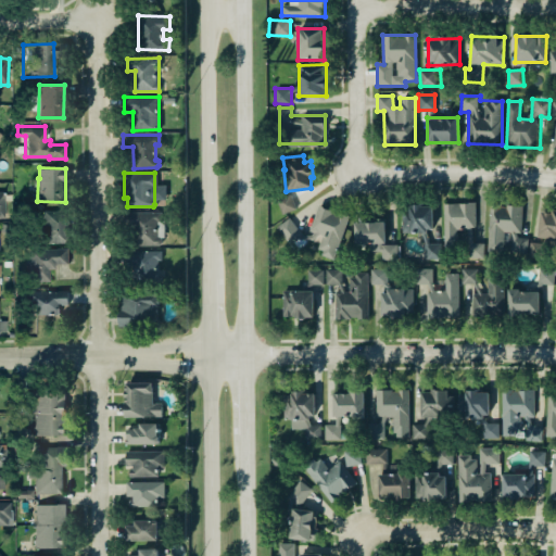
[(275,200),(289,194),(294,209),(281,214),(275,200)]
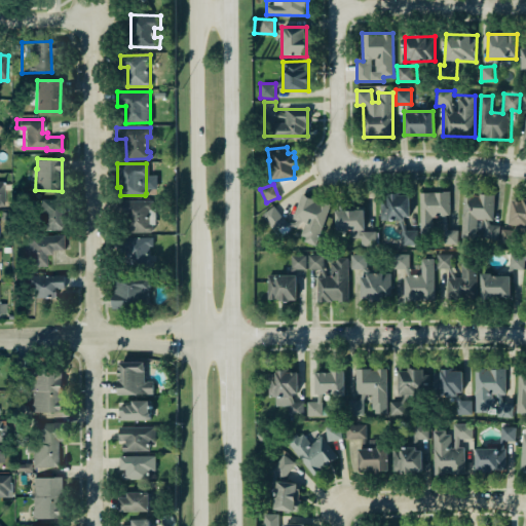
[(458,243),(457,229),(449,229),(448,191),(420,192),(420,233),(437,233),(437,218),(443,218),(443,245),(458,243)]
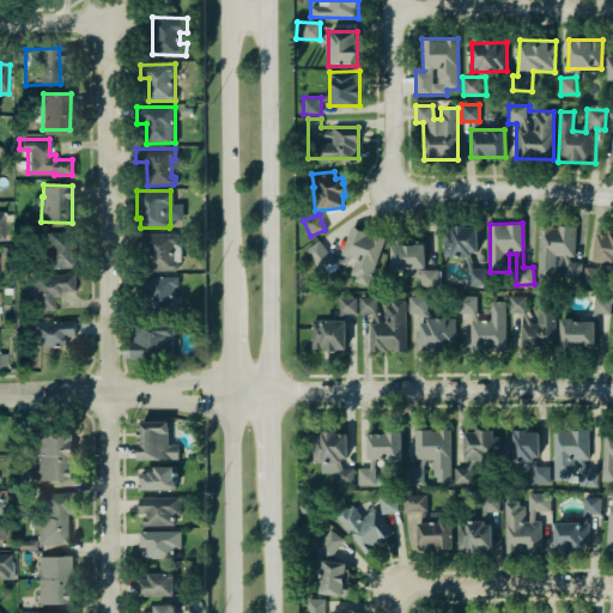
[(340,254),(351,225),(384,237),(366,286),(353,280),(354,277),(349,274),(354,259),(340,254)]
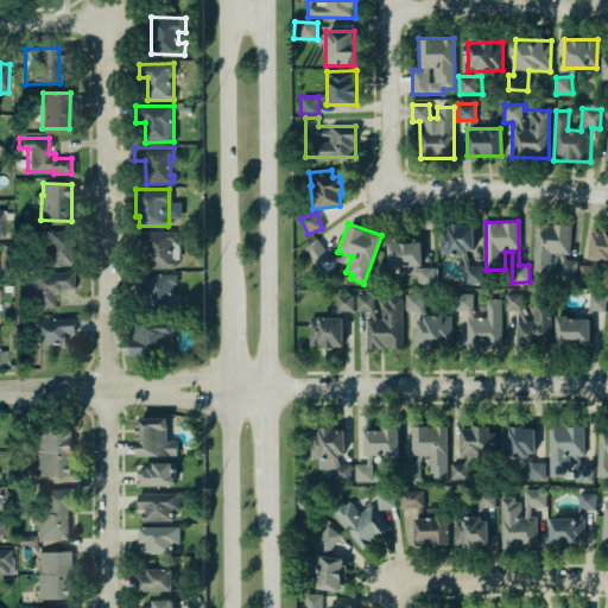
[(464,284),(481,284),(481,253),(474,253),(474,225),(439,226),(441,255),(463,254),(464,284)]
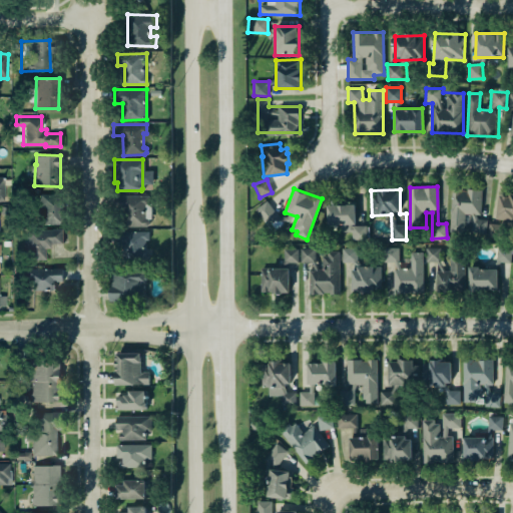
[(482,190),(452,189),(450,231),(464,232),(465,213),(481,213),(482,190)]
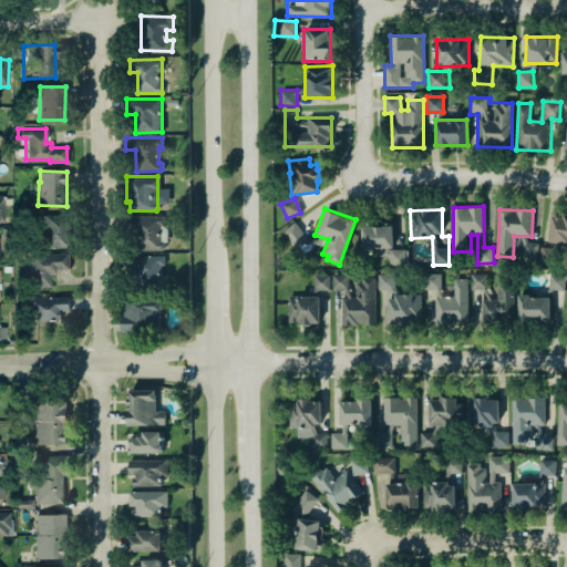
[(566,214),(553,213),(548,243),(566,245),(566,214)]
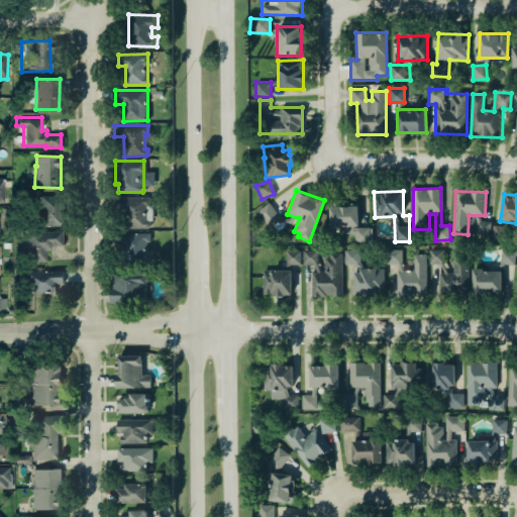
[(39,196),(41,226),(60,225),(59,195),(39,196)]
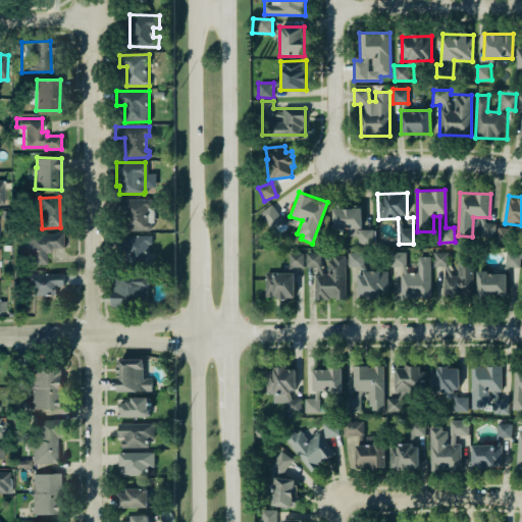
[(115,198),(150,199),(150,207),(147,208),(147,221),(148,221),(150,223),(150,227),(148,229),(125,229),(125,211),(115,210),(115,198)]
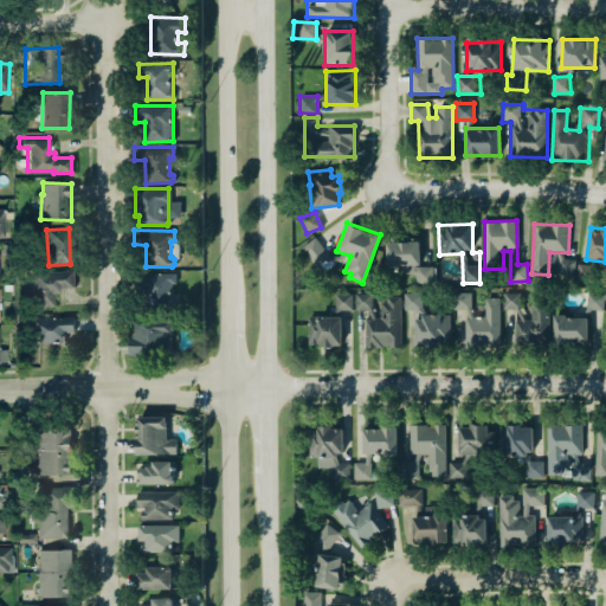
[(300,247),(314,237),(334,263),(321,274),(300,247)]
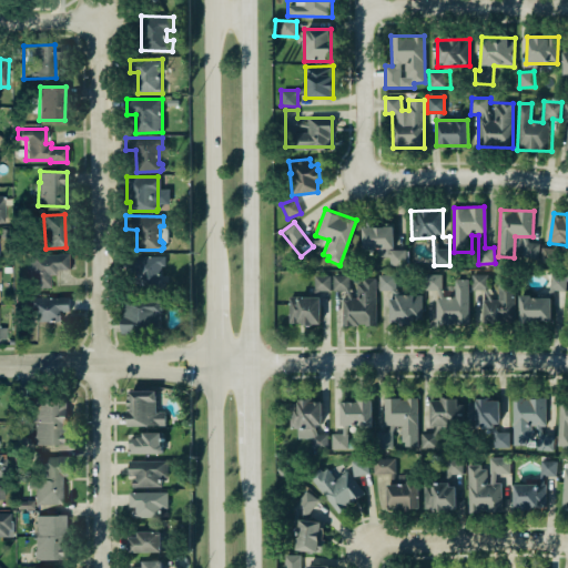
[(363,250),(378,250),(378,257),(389,257),(389,265),(408,264),(408,250),(394,250),(394,227),(363,227),(363,250)]
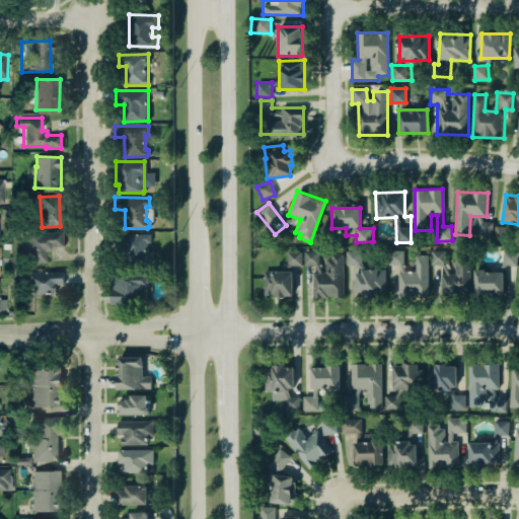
[(483,217),(471,217),(470,234),(492,235),(492,222),(483,221),(483,217)]
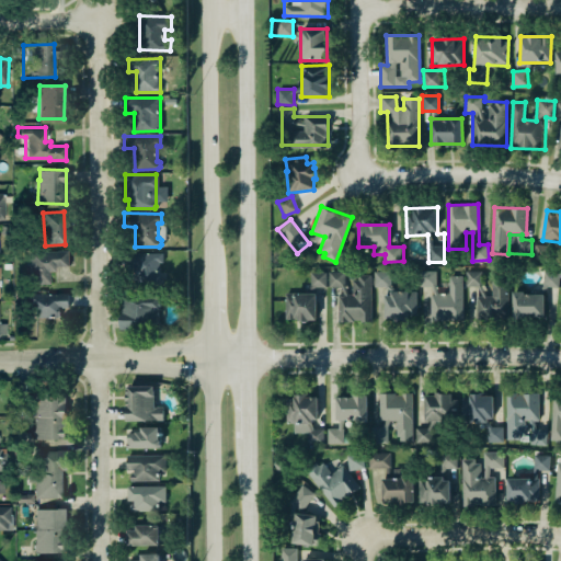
[(27,283),(48,282),(48,271),(54,271),(54,265),(67,265),(67,250),(26,250),(27,283)]
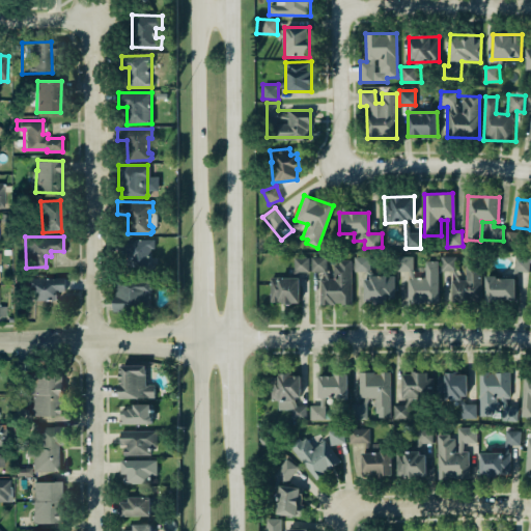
[(126,239),(152,239),(152,248),(149,248),(149,255),(150,255),(152,257),(152,264),(149,267),(146,267),(146,273),(126,273),(126,239)]
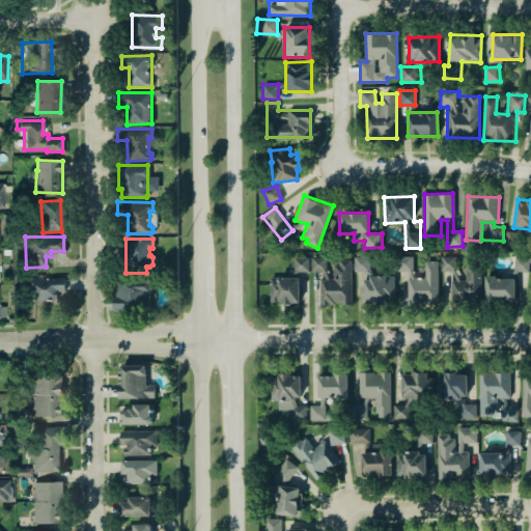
[(355,256),(355,272),(370,272),(370,256),(355,256)]
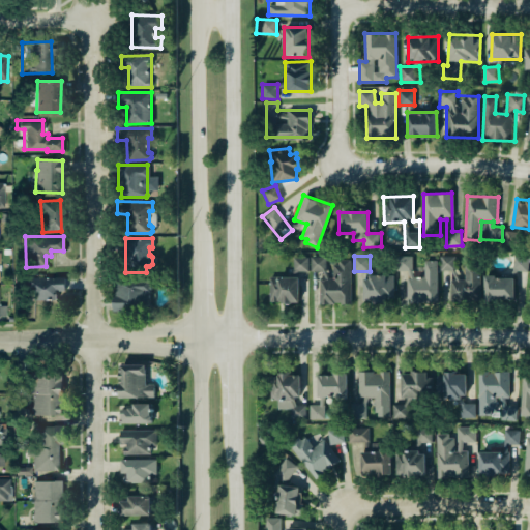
[(407,302),(437,302),(437,260),(425,261),(425,277),(413,277),(412,256),(396,256),(396,271),(407,271),(407,302)]
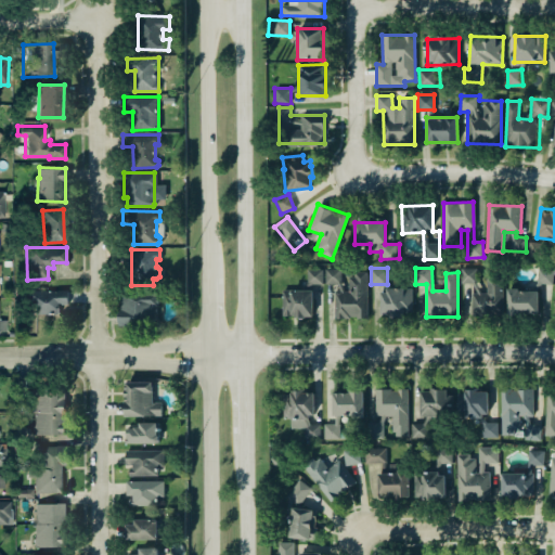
[(461,283),(473,283),(473,292),(477,292),(477,268),(462,268),(461,283)]
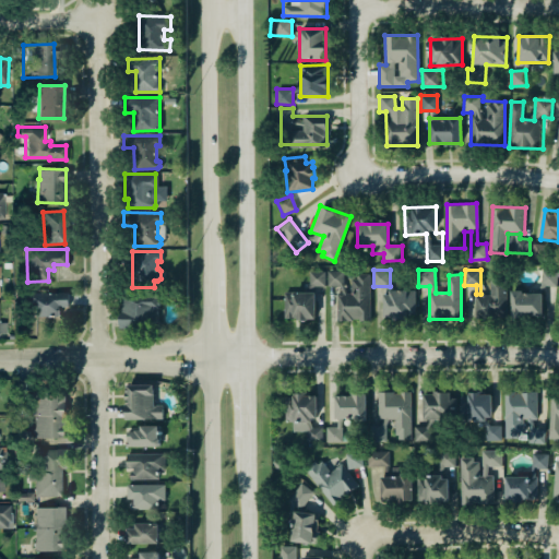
[(540,285),(557,286),(557,271),(542,270),(540,285)]
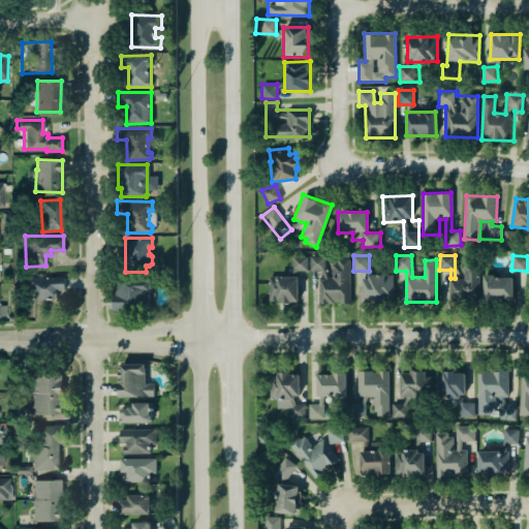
[(291,256),(306,256),(306,271),(291,271),(291,256)]
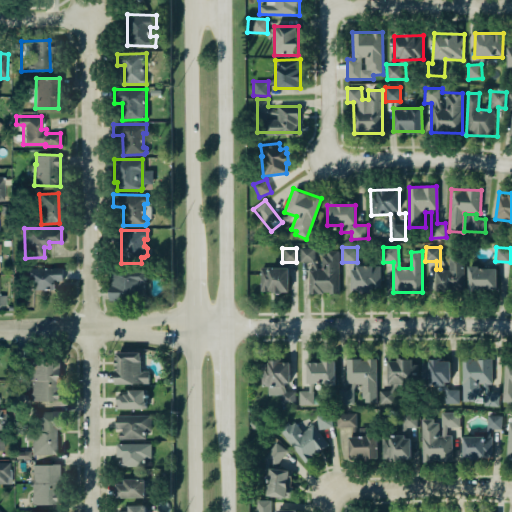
[(300,261),(315,261),(315,248),(300,248),(300,261)]
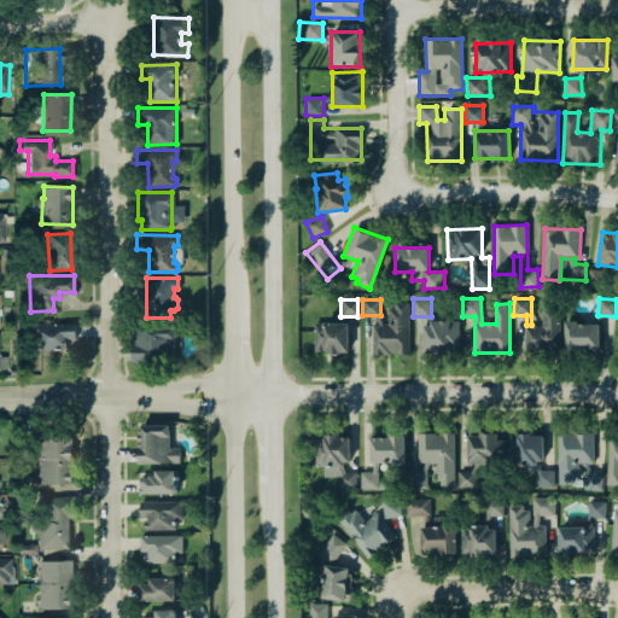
[(409,304),(386,304),(386,316),(374,316),(374,354),(409,354),(409,304)]
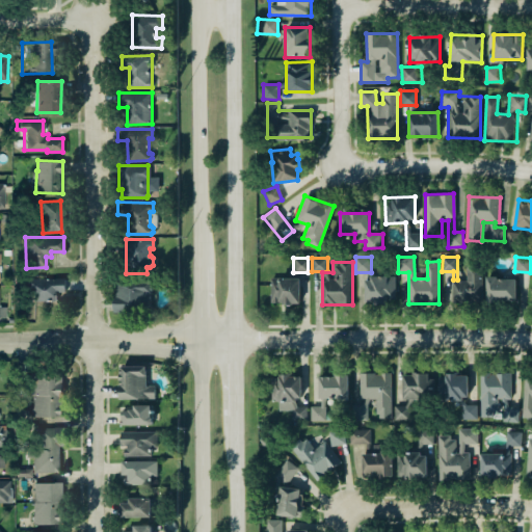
[(481,301),(482,266),(467,266),(467,281),(452,281),(452,301),(481,301)]
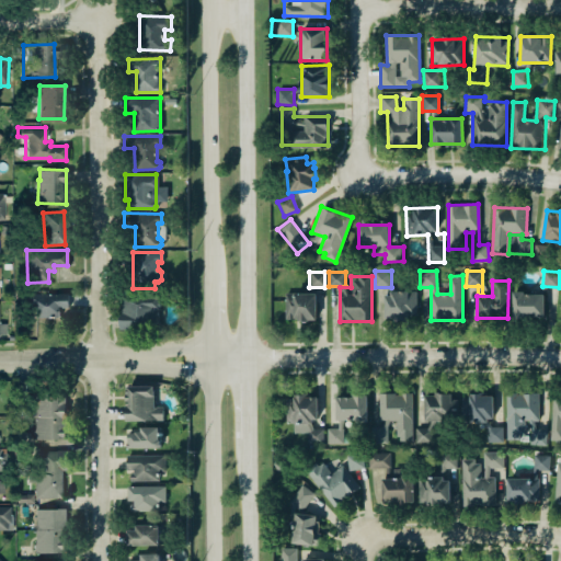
[(416,292),(385,293),(385,319),(416,318),(416,292)]
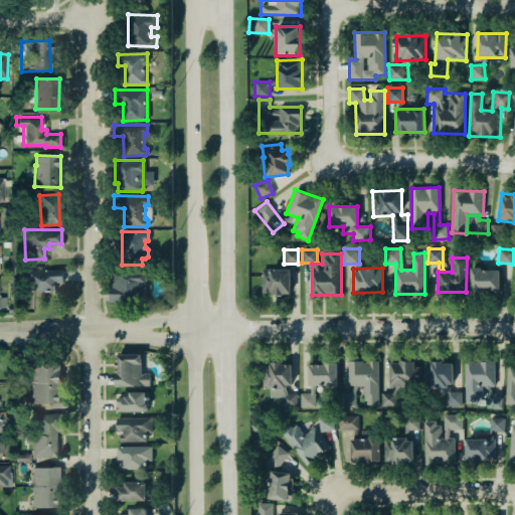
[(18,269),(61,269),(61,282),(53,282),(53,290),(31,290),(30,285),(19,285),(18,269)]
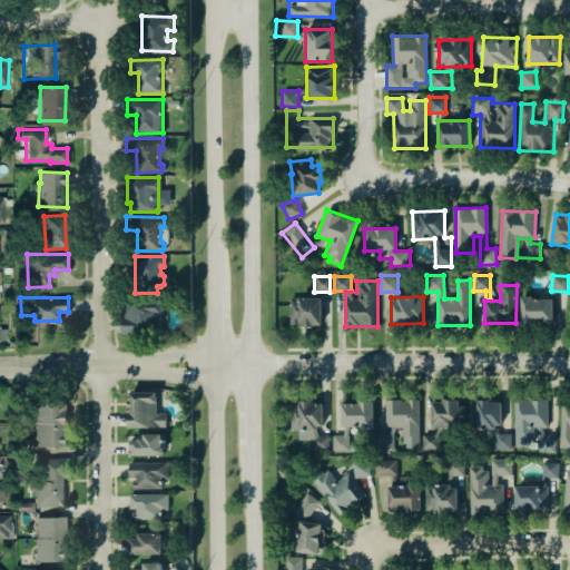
[(288,324),(288,297),(297,297),(297,300),(320,298),(320,326),(312,326),(312,327),(301,327),(301,324),(288,324)]
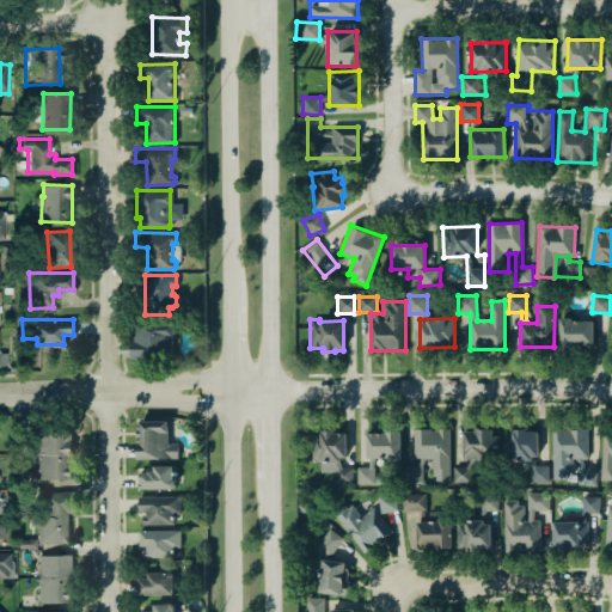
[(593,347),(593,319),(560,320),(560,347),(593,347)]
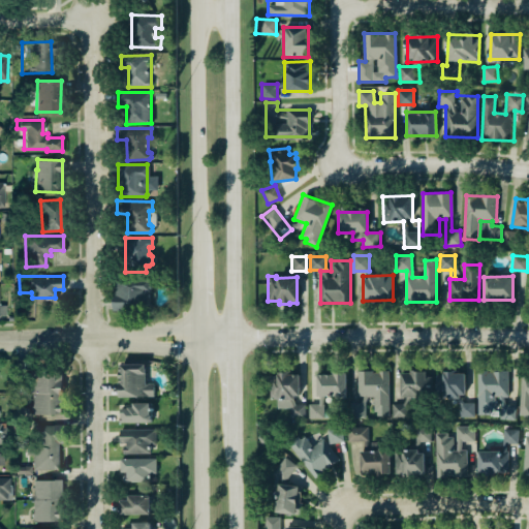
[(112,309),(111,278),(150,278),(150,291),(148,291),(148,301),(150,302),(150,306),(147,309),(112,309)]
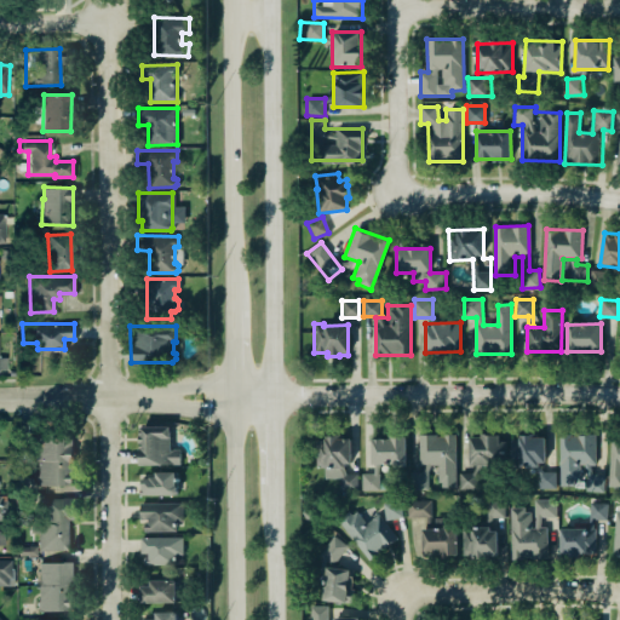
[(139,424),(170,425),(170,448),(181,448),(181,463),(139,463),(139,424)]
